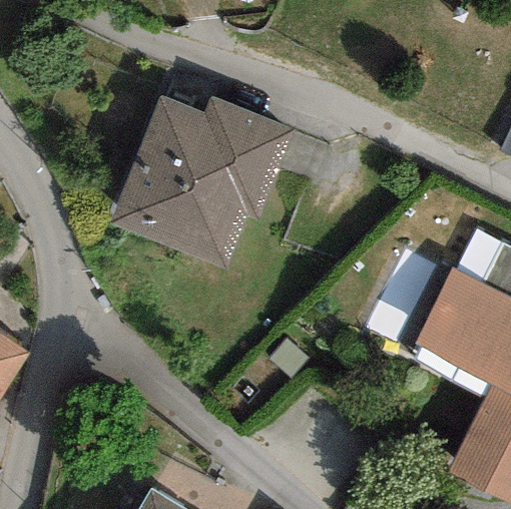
[(211,113),(167,96),(118,222),(227,265),(247,212),(266,219),(300,129),(217,97),(211,113)]
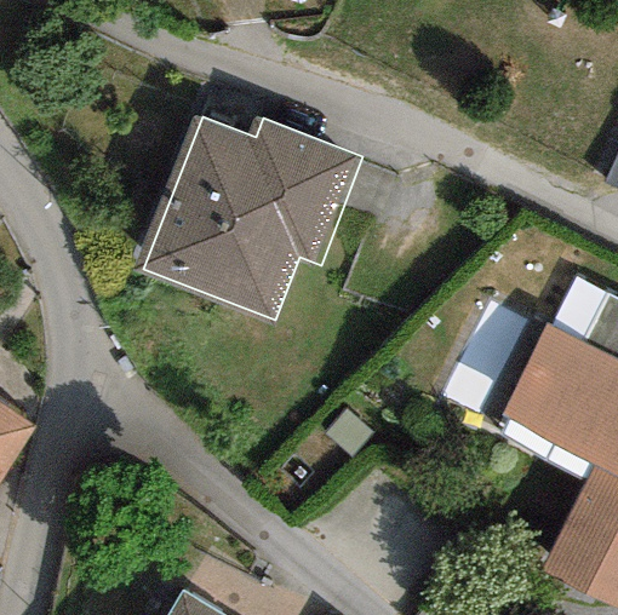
[(617,150),(604,184),(617,189),(617,150)]
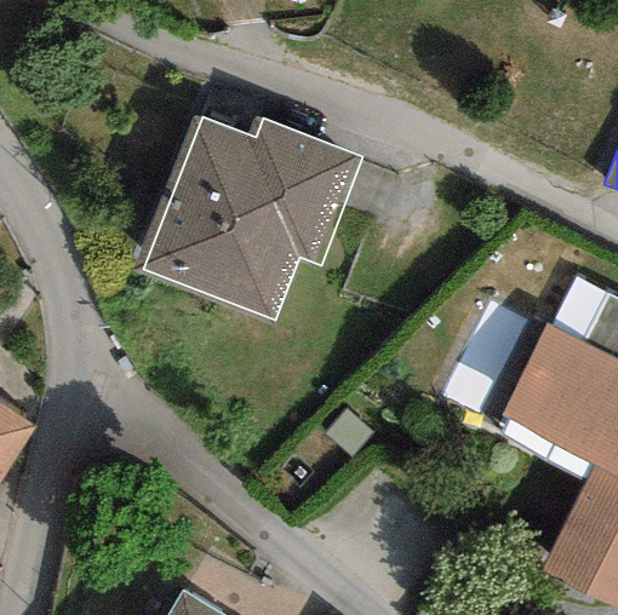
[(617,363),(547,326),(501,413),(598,464),(542,569),(617,608),(617,363)]
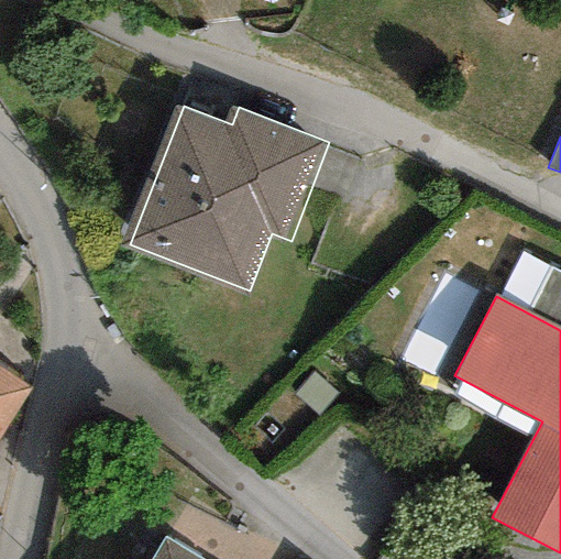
[(0,439),(30,395),(0,375),(0,439)]
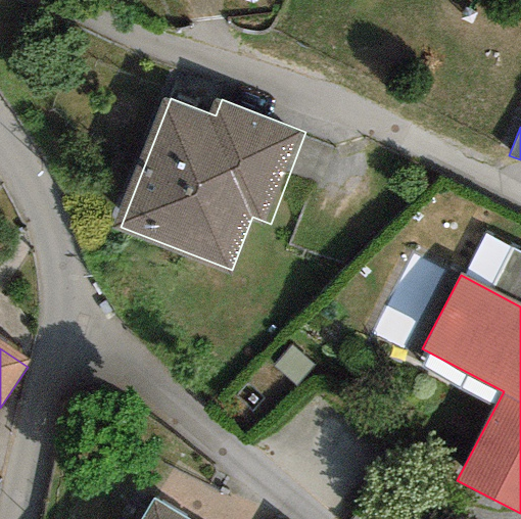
[(175,518),(150,504),(141,518),(175,518)]
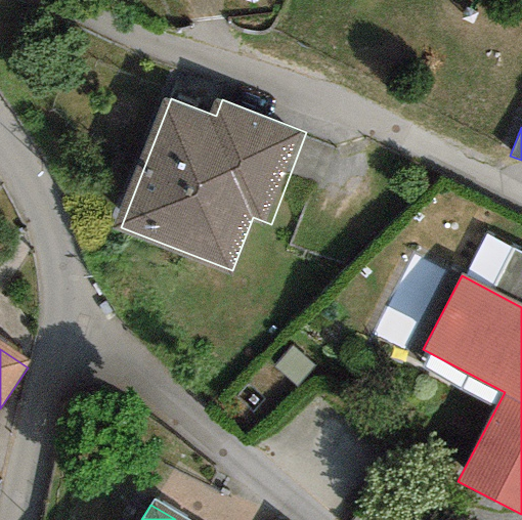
All buildings are outlined.
